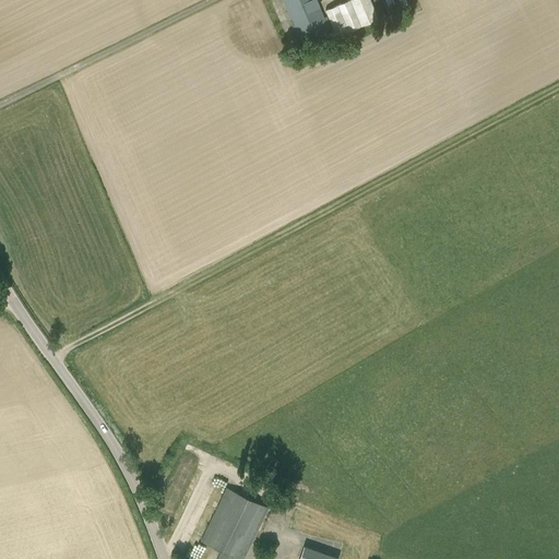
[(331,40),(326,31),(332,28),(328,20),(325,20),(317,0),(283,0),(301,42),(293,45),(298,58),(307,55),(306,50),(331,40)]
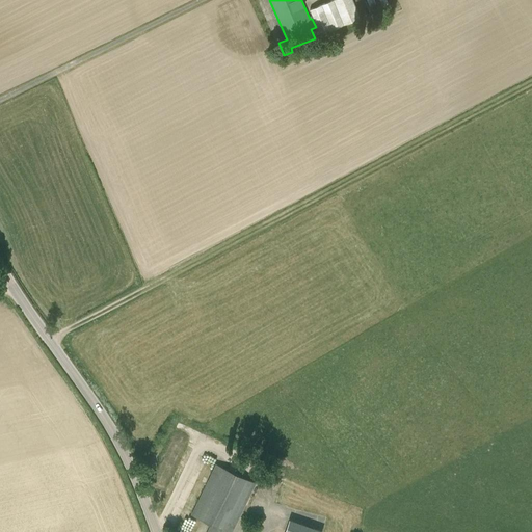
[(352,0),(330,0),(310,9),(320,33),(361,17),(352,0)]
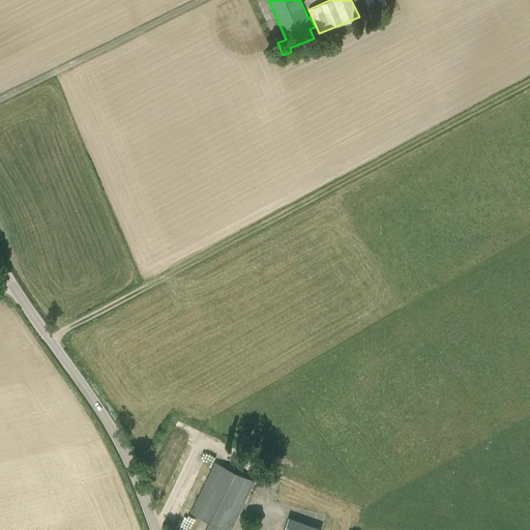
[(379,0),(365,0),(370,10),(381,6),(379,0)]
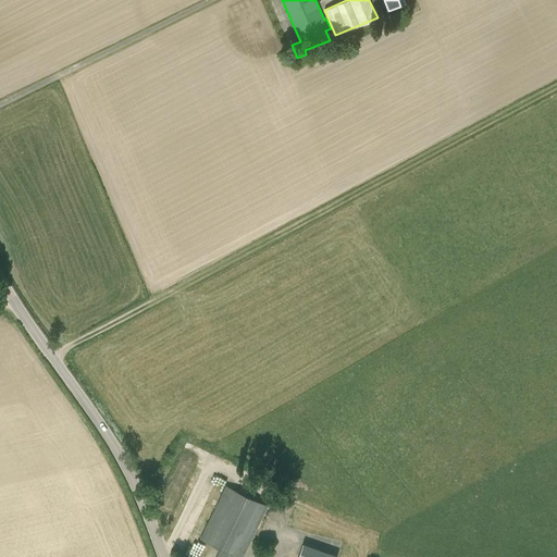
[(243,556),(268,505),(225,485),(200,539),(220,548),(215,556),(243,556)]
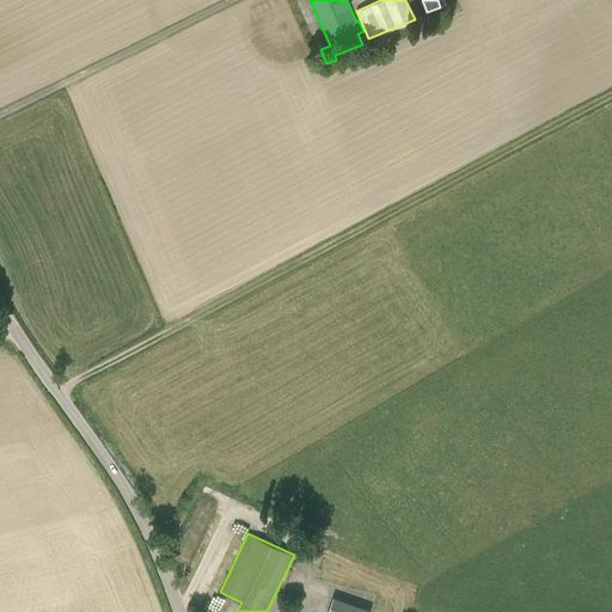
[(369,611),(371,610),(332,595),(326,611),(369,611)]
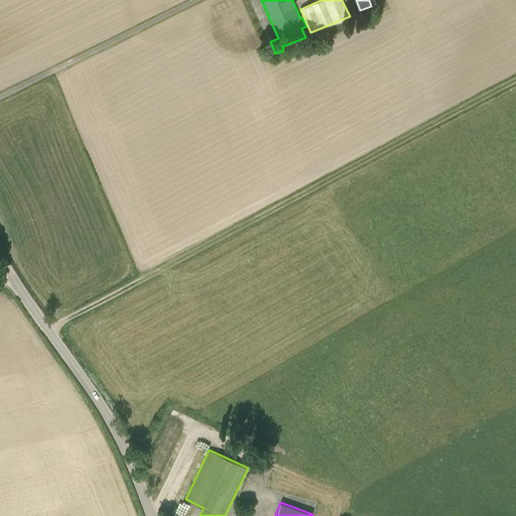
All buildings are outlined.
